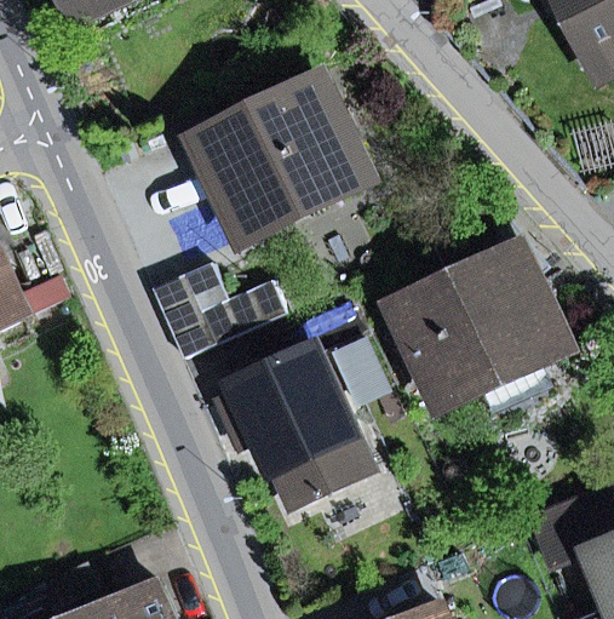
[(562,0),(591,52),(613,40),(613,0),(562,0)]
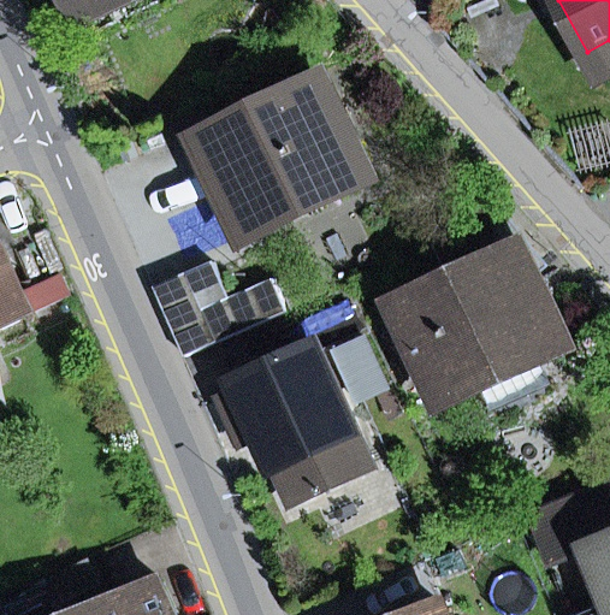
[(329,185),(332,193),(367,177),(354,149),(347,153),(317,92),(208,146),(218,167),(240,158),(268,216),(329,185)]
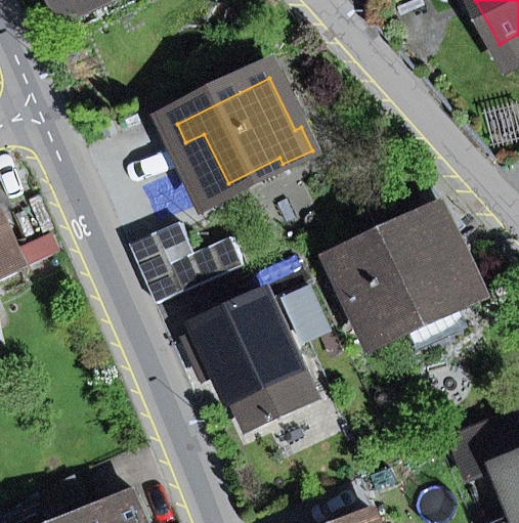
[(211,191),(228,183),(204,134),(185,142),(211,191)]
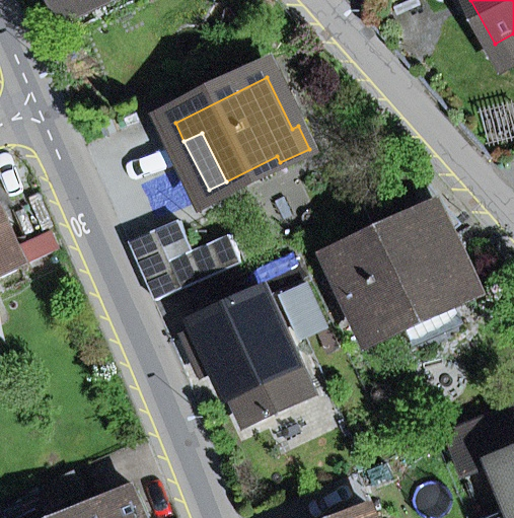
[(445,236),(460,224),(410,161),(362,207),(378,241),(435,215),(445,236)]
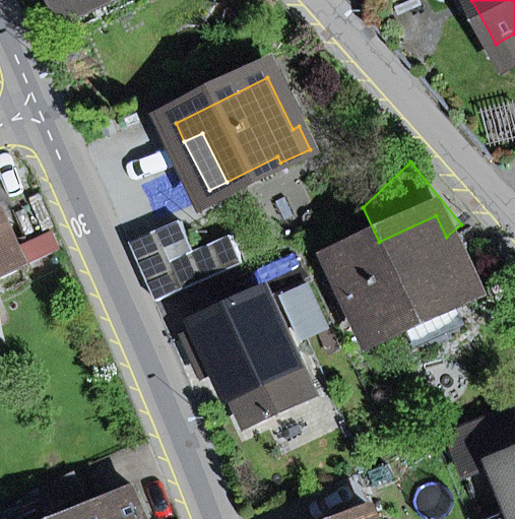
[(399,328),(397,323),(401,321),(451,298),(470,288),(446,237),(436,215),(379,242),(338,260),(363,312),(357,315),(370,342),(399,328)]
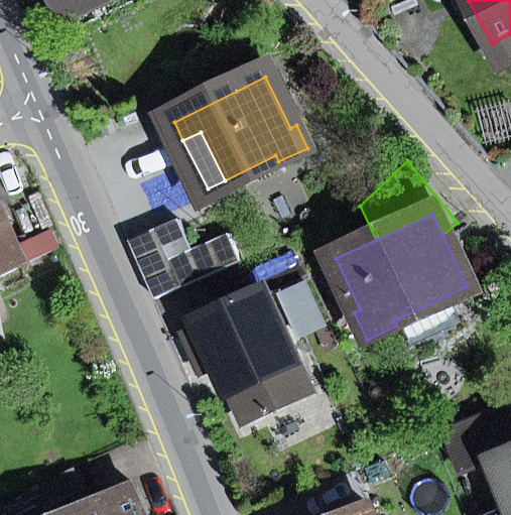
[(0,275),(55,248),(46,230),(14,246),(0,216),(0,275)]
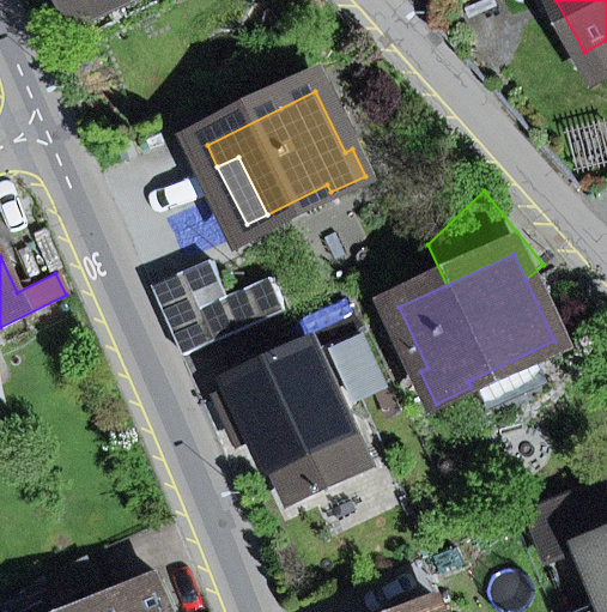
[(150,286),(181,356),(283,311),(268,279),(199,309),(183,272),(150,286)]
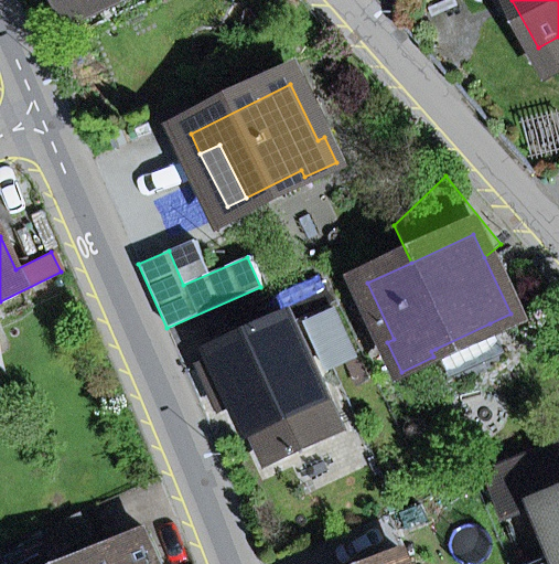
[(235,397),(264,459),(337,426),(289,320),(215,354),(216,358),(201,364),(218,405),(235,397)]
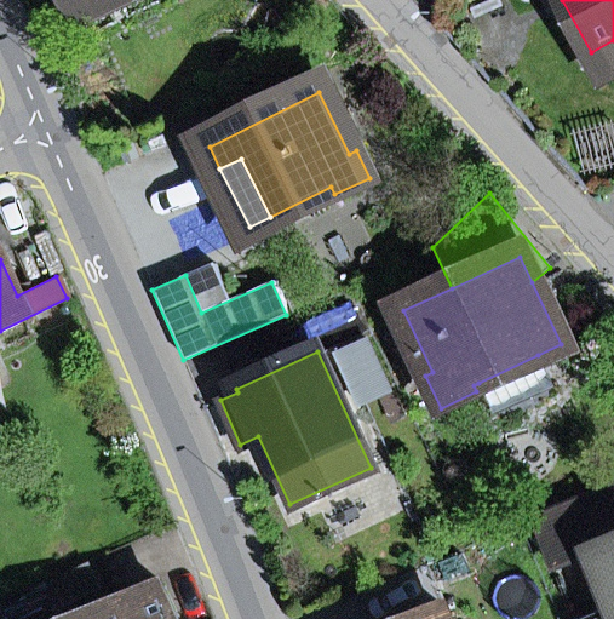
[(478,383),(493,414),(552,388),(538,355),(478,383)]
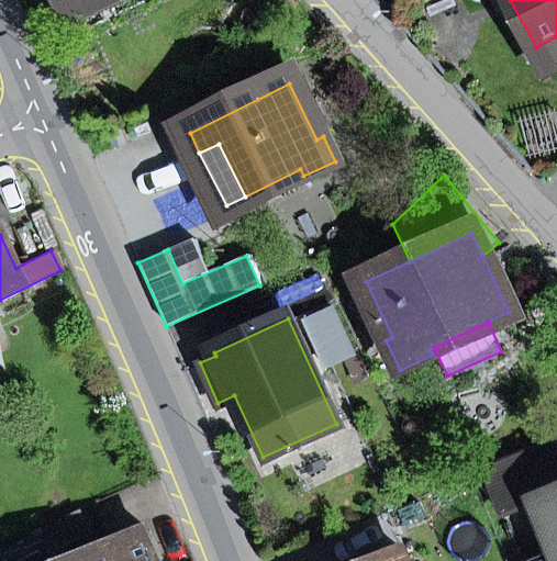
[(556,560),(556,446),(556,444),(483,472),(500,514),(533,501),(553,553),(534,560),(556,560)]
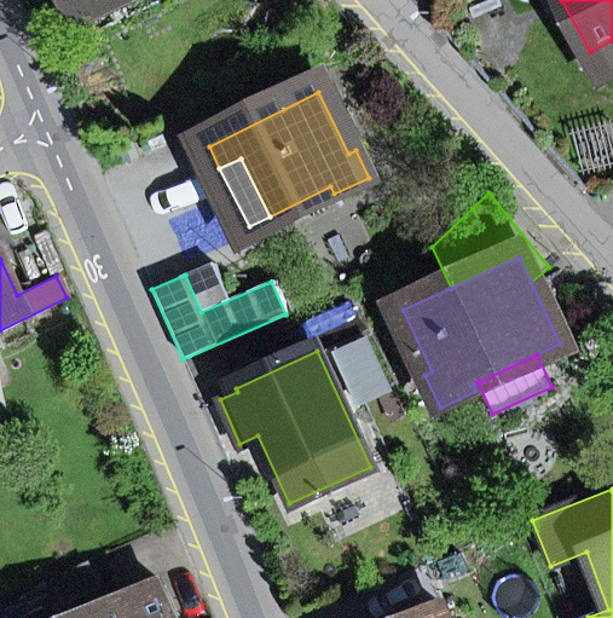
[(169,617),(155,583),(71,617),(169,617)]
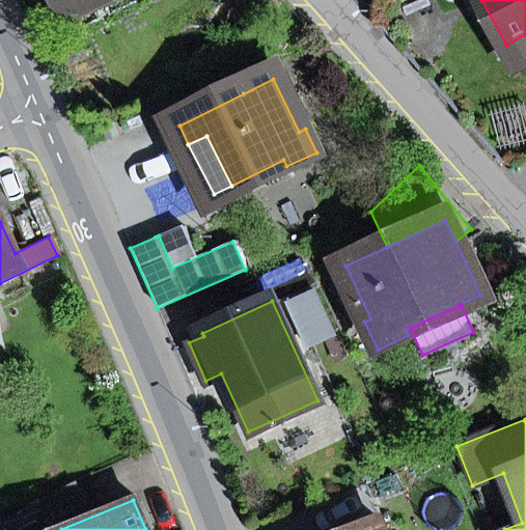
All buildings are outlined.
